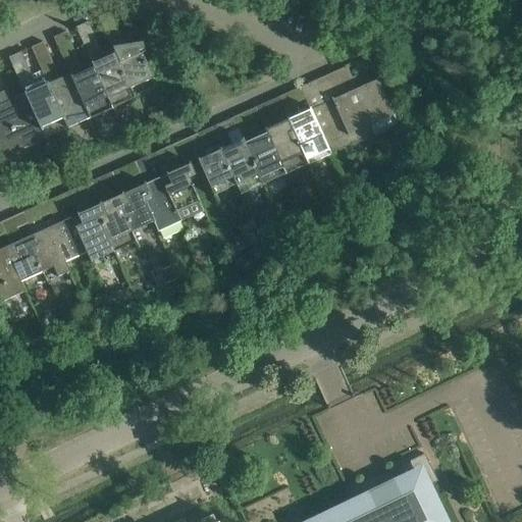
[(98,17),(114,54),(132,88),(152,79),(153,81),(154,80),(138,42),(136,43),(137,44),(126,49),(110,12),(98,17)]
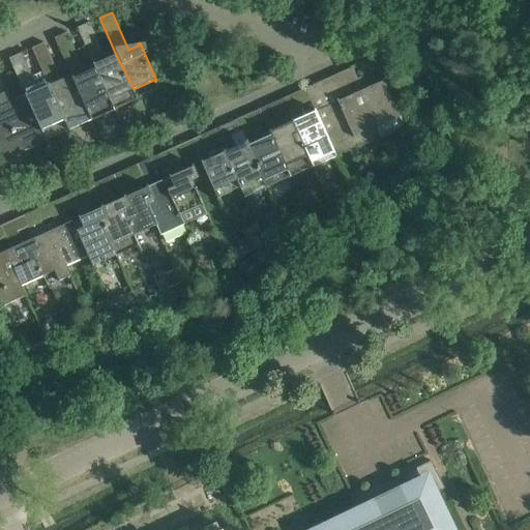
[(77,28),(93,65),(115,110),(138,99),(134,89),(116,55),(107,60),(89,23),(77,28)]
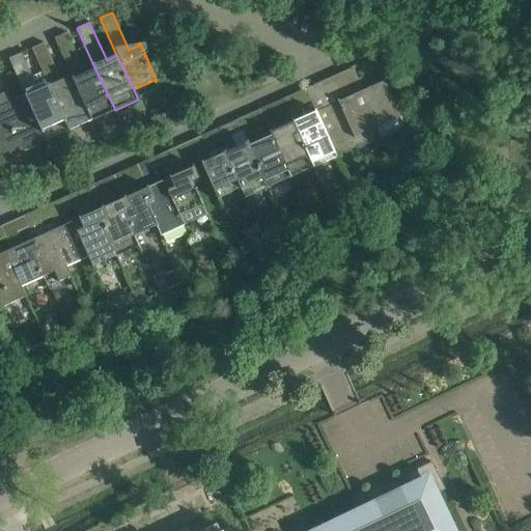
[(54,38),(71,76),(92,120),(115,110),(93,65),(84,70),(66,32),(54,38)]
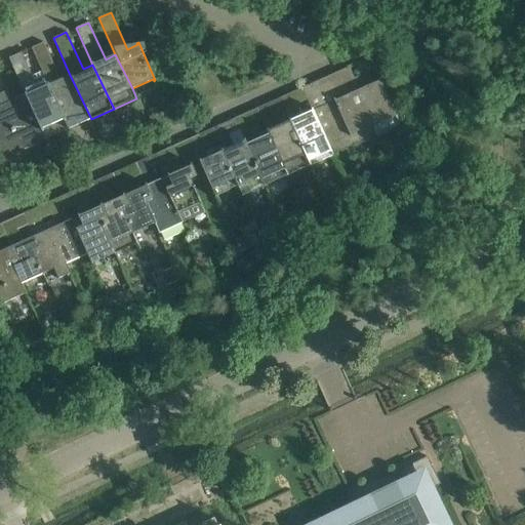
[(31,48),(43,74),(68,129),(91,119),(70,75),(61,79),(44,42),(31,48)]
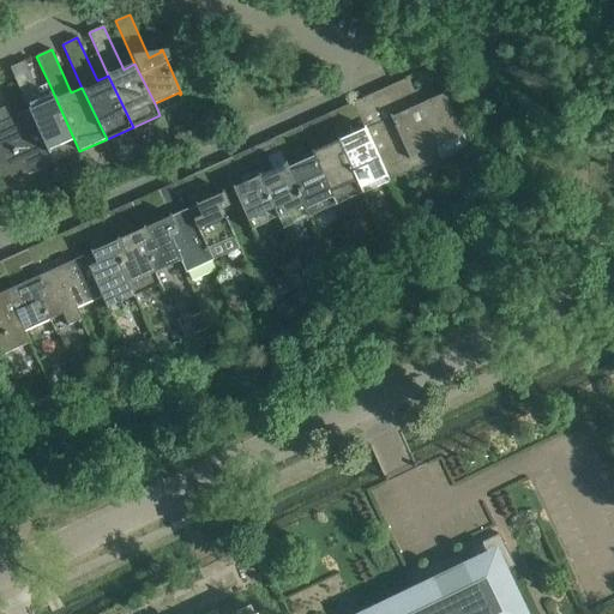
[(11,68),(30,112),(55,163),(79,151),(50,86),(38,91),(25,61),(11,68)]
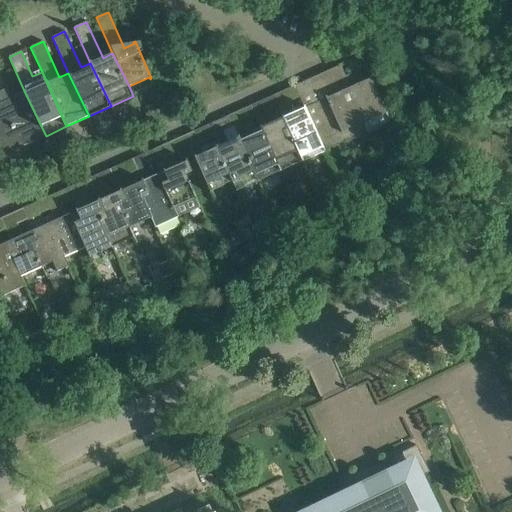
[(390,121),(368,72),(361,75),(362,76),(367,73),(369,79),(348,88),(339,66),(321,74),(348,130),(363,124),(366,132),(390,121)]
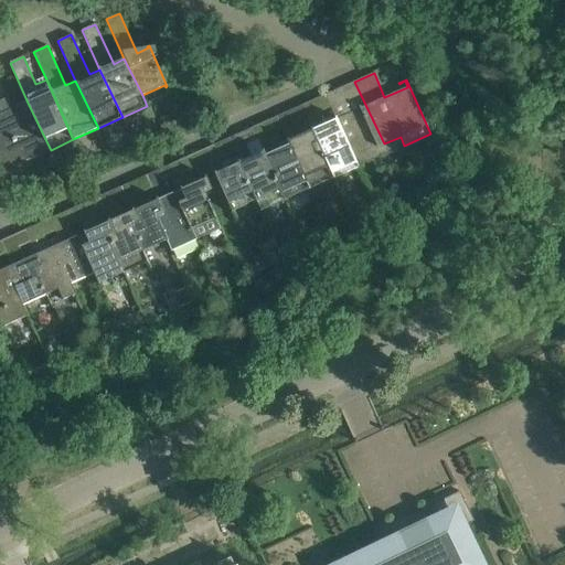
[(353,158),(384,144),(354,82),(334,91),(336,94),(326,98),(336,119),(353,158)]
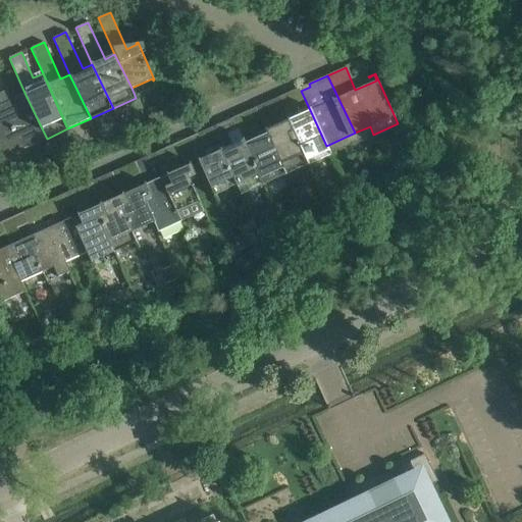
[(0,158),(0,159),(47,139),(25,95),(10,101),(5,91),(0,93),(0,158)]
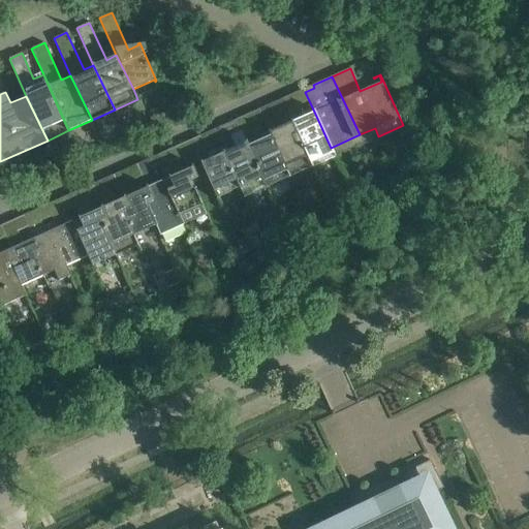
[(335,156),(331,148),(314,112),(304,117),(297,99),(283,104),(291,122),(308,157),(312,166),(335,156)]
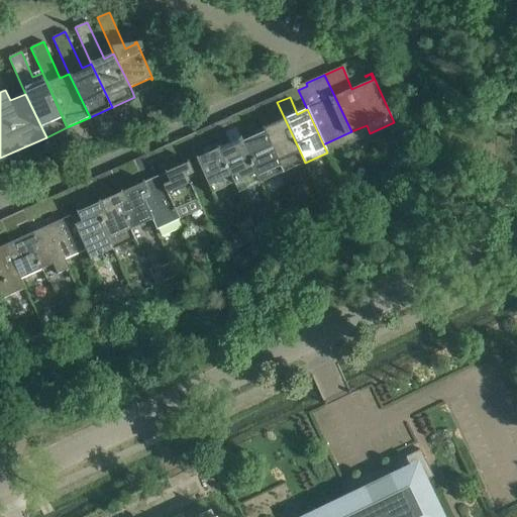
[(278,164),(301,153),(285,119),(275,124),(268,107),(254,112),(263,129),(278,164)]
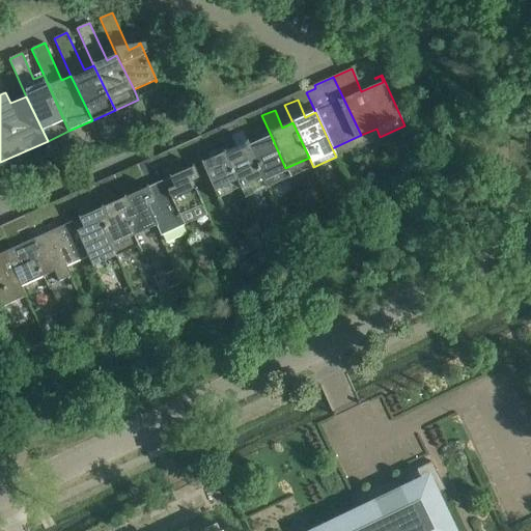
[(289,177),(285,168),(270,133),(259,137),(252,119),(240,126),(244,135),(264,179),(268,188),(289,177)]
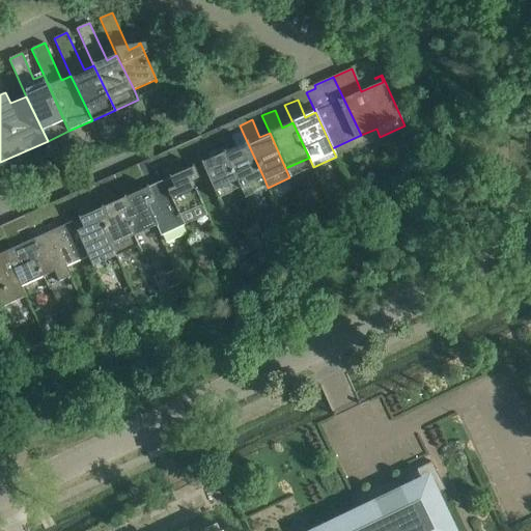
[(241,190),(264,179),(244,135),(233,139),(229,130),(217,136),(222,147),(241,190)]
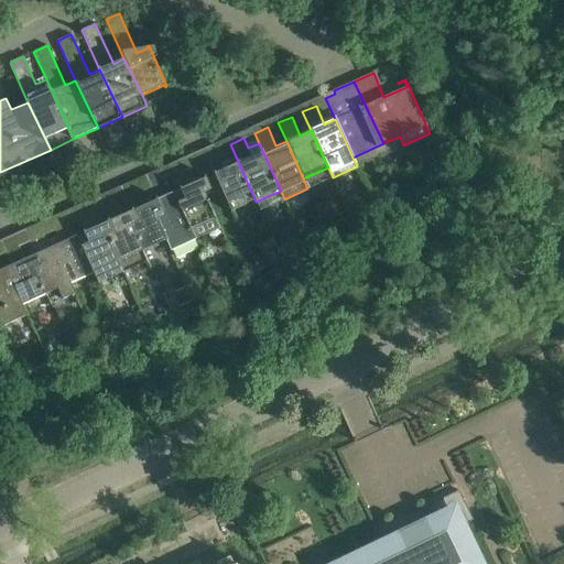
[(206,155),(231,213),(256,202),(236,156),(225,161),(219,149),(206,155)]
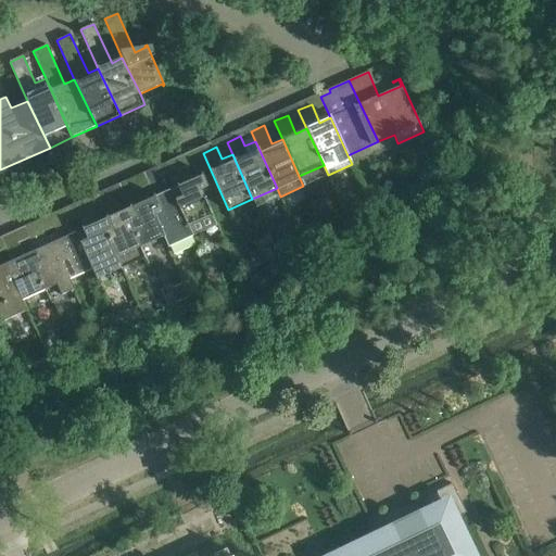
[(177,198),(189,225),(214,214),(203,189),(209,187),(202,174),(201,174),(202,176),(191,180),(182,162),(172,167),(184,194),(177,198)]
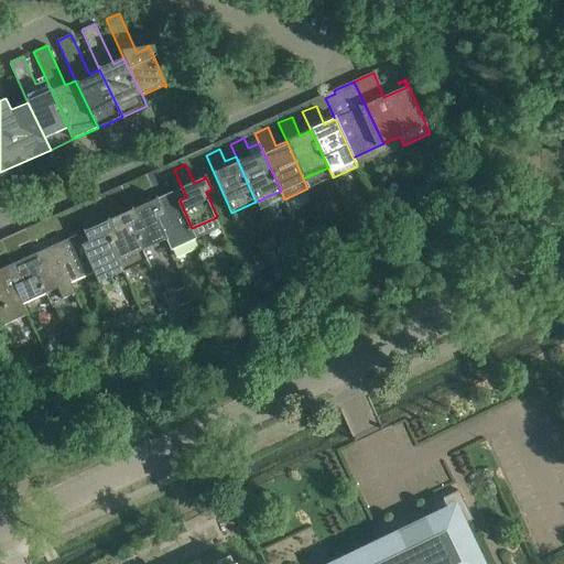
[(155,210),(169,238),(173,248),(196,238),(192,228),(180,201),(186,197),(174,170),(172,171),(181,190),(170,194),(161,175),(150,181),(162,208),(155,210)]
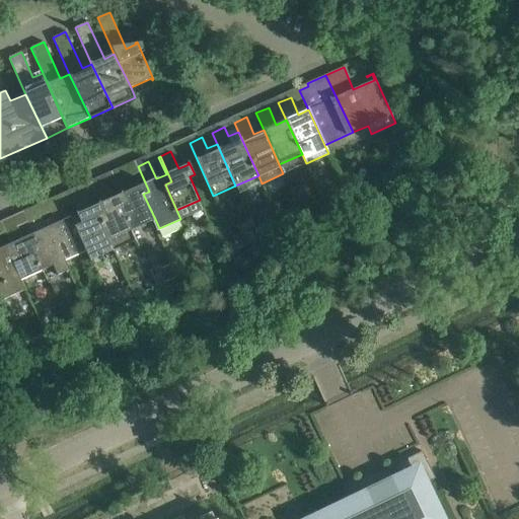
[(121,204),(132,229),(155,219),(143,194),(149,192),(138,166),(136,166),(144,183),(134,189),(127,171),(116,175),(128,201),(121,204)]
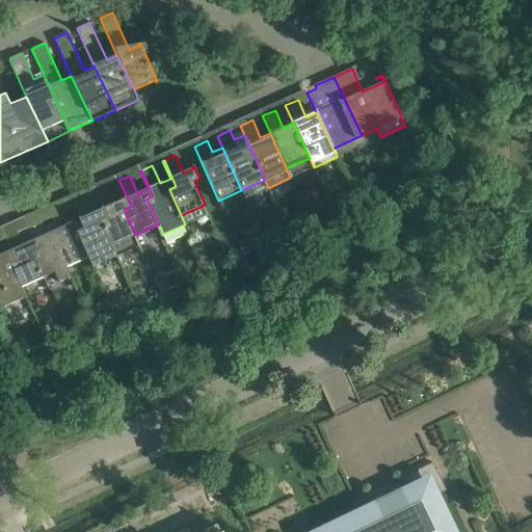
[(358,205),(367,201),(356,178),(348,182),(358,205)]
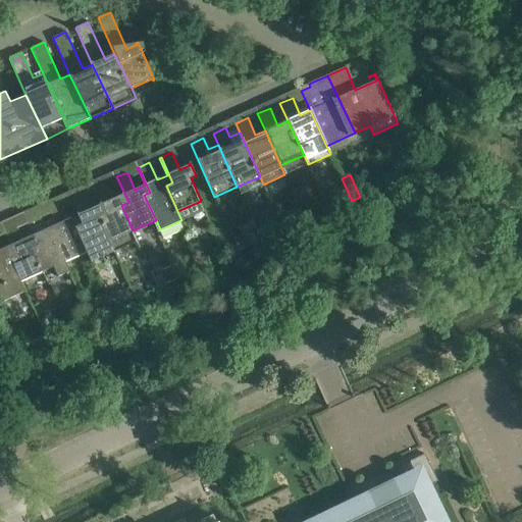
[(100,215),(110,241),(133,230),(121,205),(128,202),(116,176),(114,177),(122,195),(112,200),(105,183),(95,187),(106,212),(100,215)]
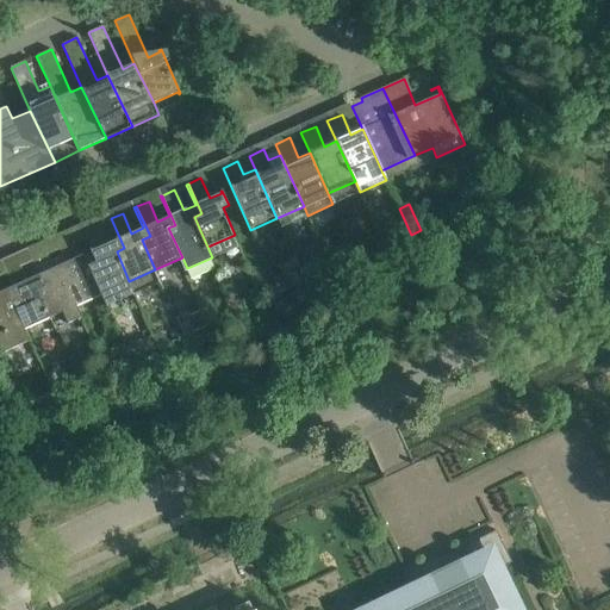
[(89,263),(104,293),(106,298),(131,286),(129,281),(117,251),(124,248),(111,218),(109,219),(117,240),(105,244),(97,224),(83,231),(97,260),(89,263)]
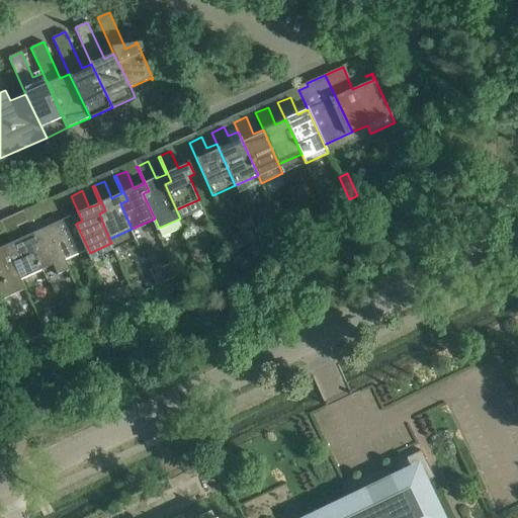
[(54,234),(65,259),(88,249),(76,224),(82,221),(71,196),(70,196),(77,213),(68,218),(60,200),(49,205),(60,231),(54,234)]
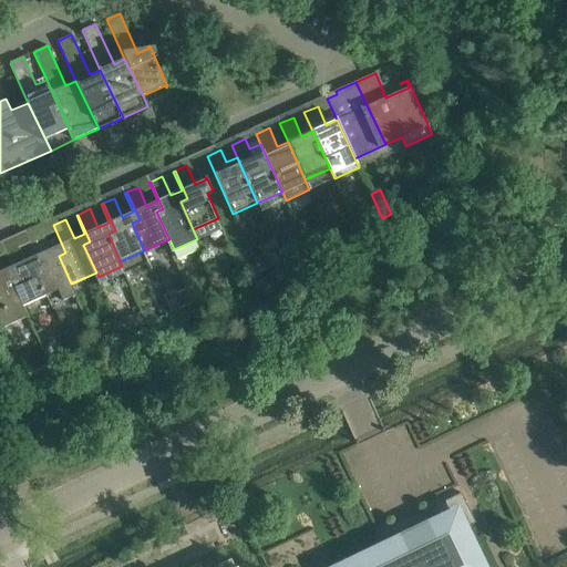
[(358,228),(366,225),(361,217),(354,220),(358,228)]
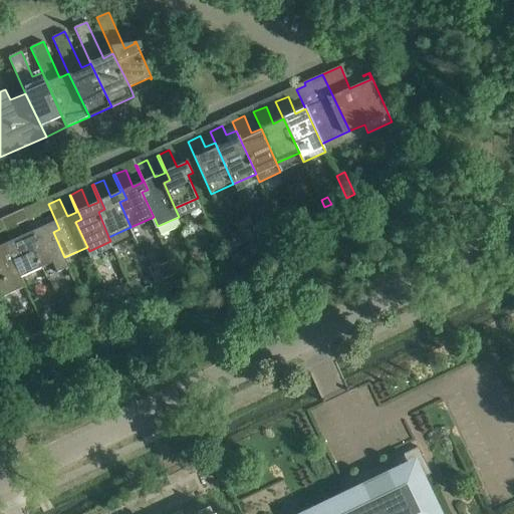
[(57,270),(68,265),(64,257),(53,232),(59,229),(48,204),(47,205),(51,215),(42,219),(37,209),(27,214),(38,239),(31,241),(42,266),(53,261),(57,270)]
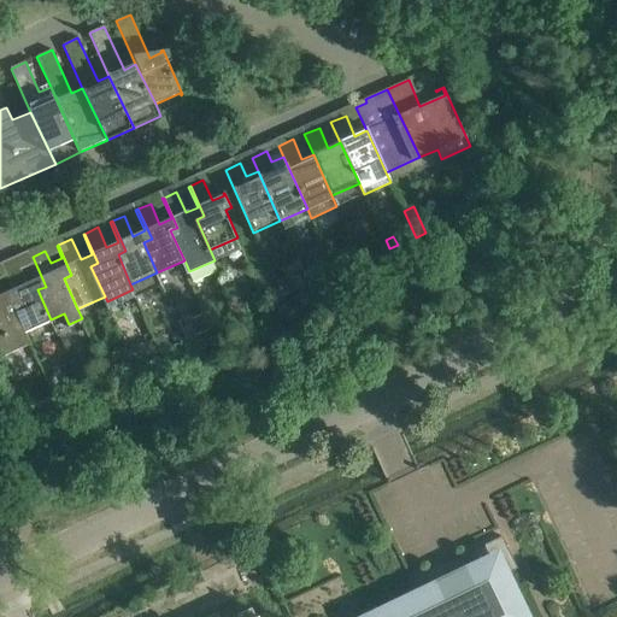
[(11,301),(24,331),(51,319),(37,289),(46,287),(33,257),(30,258),(40,278),(28,283),(18,263),(6,269),(18,299),(11,301)]
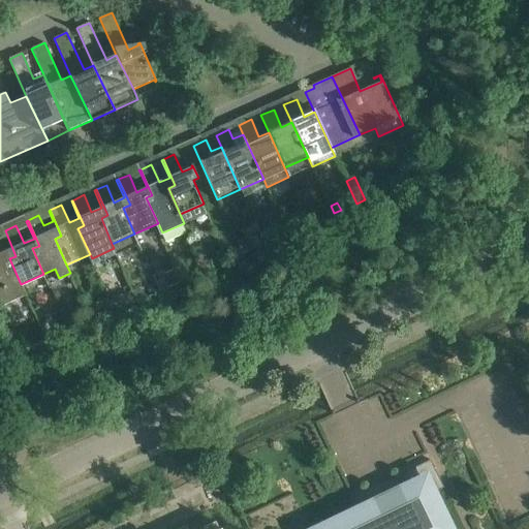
[(294,230),(291,223),(285,226),(288,234),(294,230)]
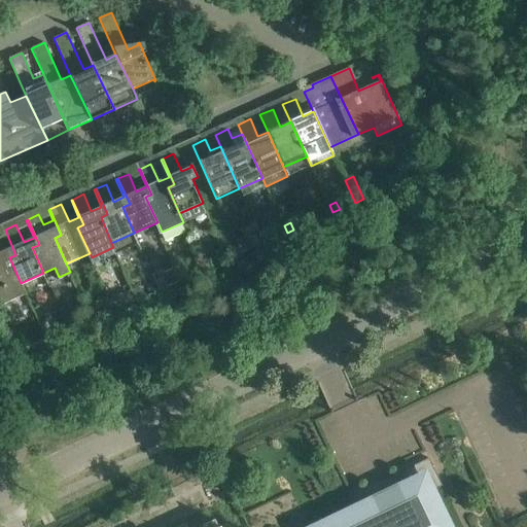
[(0,301),(1,304),(26,292),(21,283),(9,257),(15,255),(5,230),(3,231),(11,248),(1,252),(0,249),(0,301)]
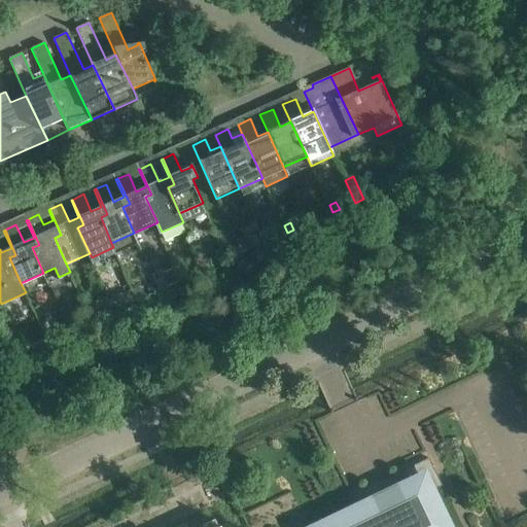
[(256,234),(238,243),(242,253),(261,244),(256,234)]
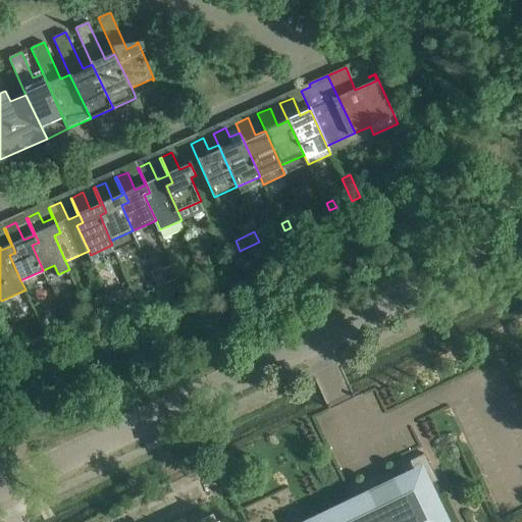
[(168,265),(152,272),(153,274),(155,279),(159,288),(166,284),(174,280),(168,265)]
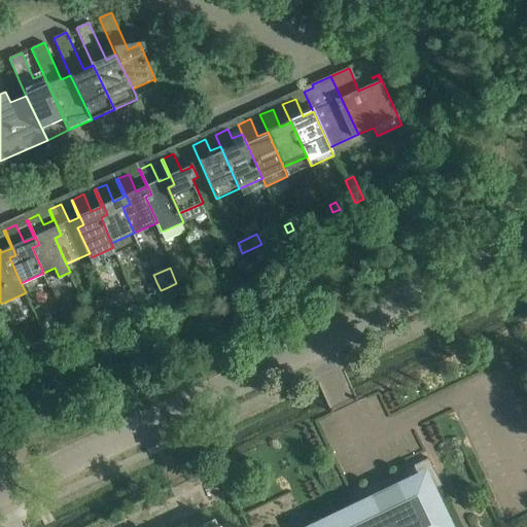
[(114,312),(121,308),(116,296),(109,300),(114,312)]
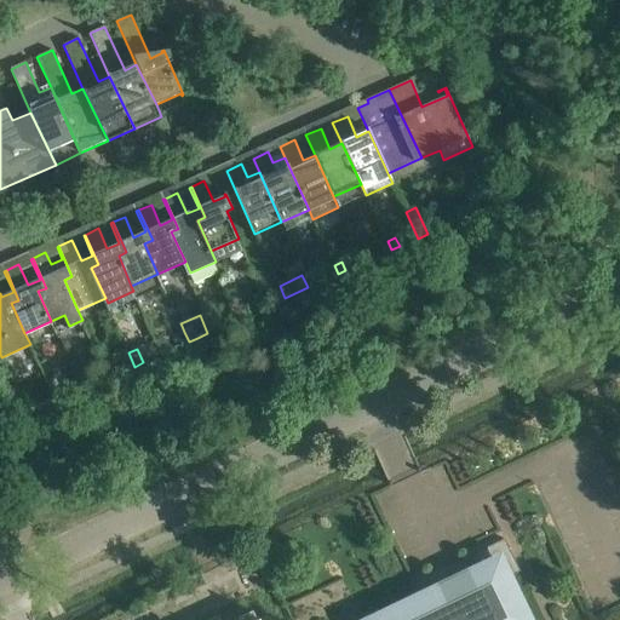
[(119,374),(110,356),(101,361),(109,379),(119,374)]
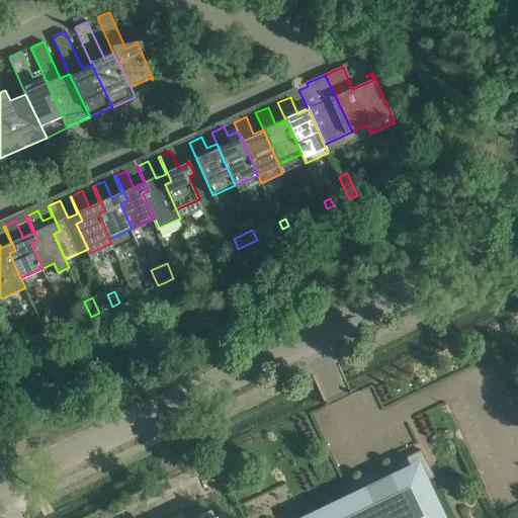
[(69,326),(77,322),(72,309),(63,312),(69,326)]
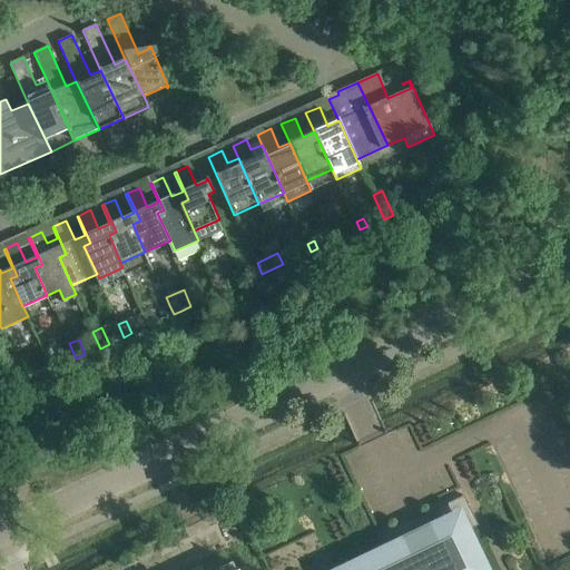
[(71,350),(64,353),(67,362),(75,359),(71,350)]
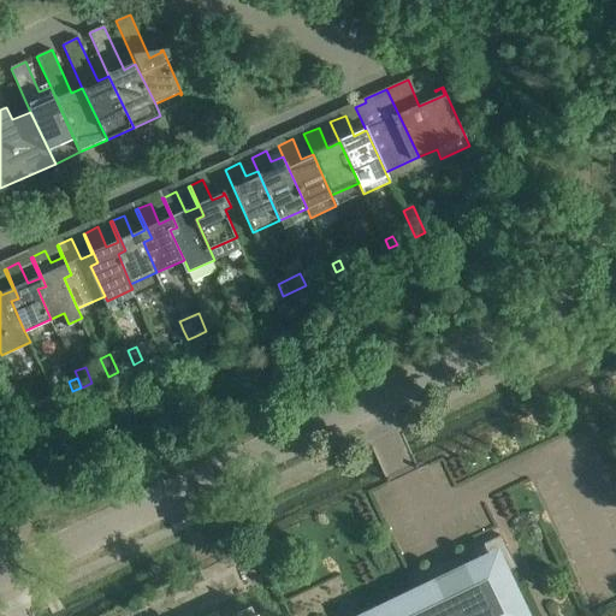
[(523,615),(504,574),(516,568),(501,535),(471,550),(478,566),(461,573),(463,579),(455,582),(454,581),(452,580),(451,580),(450,580),(449,580),(448,580),(446,580),(446,581),(445,581),(445,582),(444,584),(444,585),(444,586),(444,587),(443,588),(440,584),(371,615),(523,615)]
